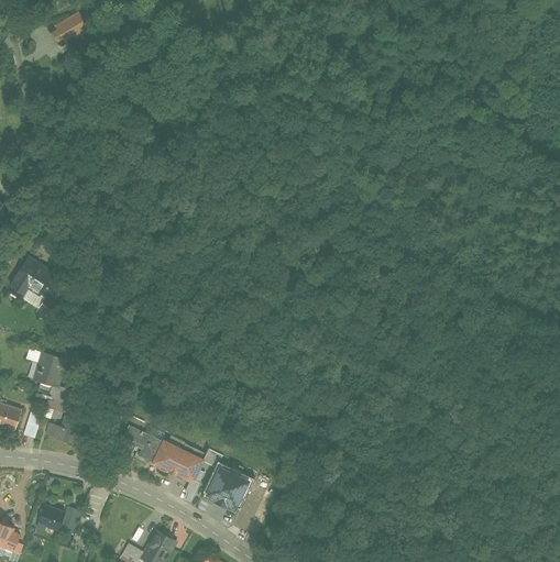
[(69,12),(51,21),(59,40),(78,30),(69,12)]
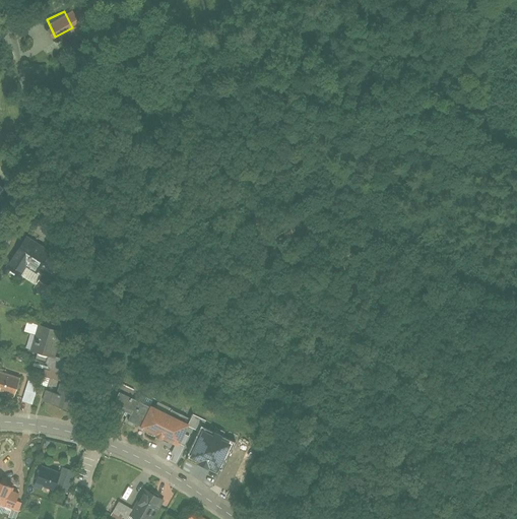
[(35,272),(48,249),(25,236),(5,269),(18,277),(24,266),(35,272)]
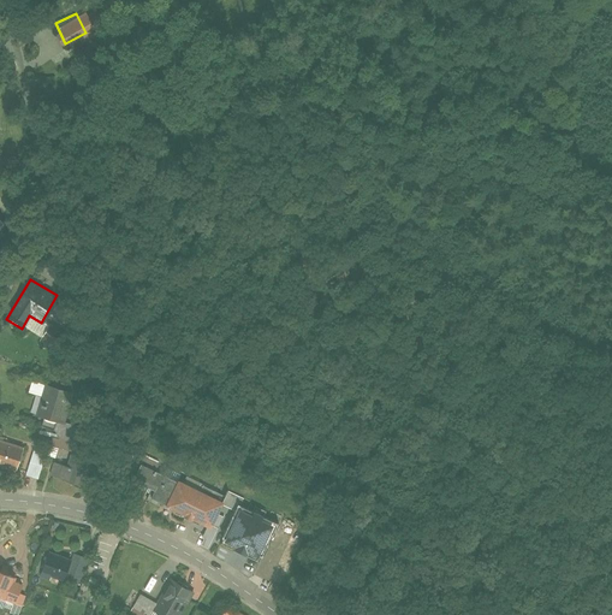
[(31,380),(28,392),(41,396),(45,385),(31,380)]
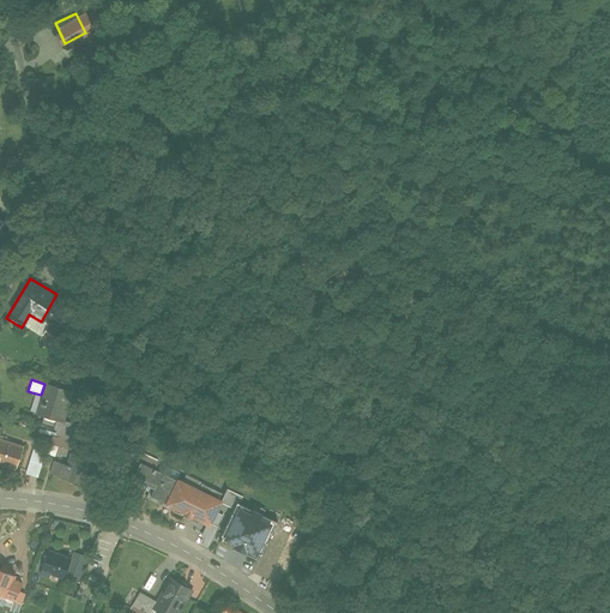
[(37,418),(60,424),(67,392),(44,388),(37,418)]
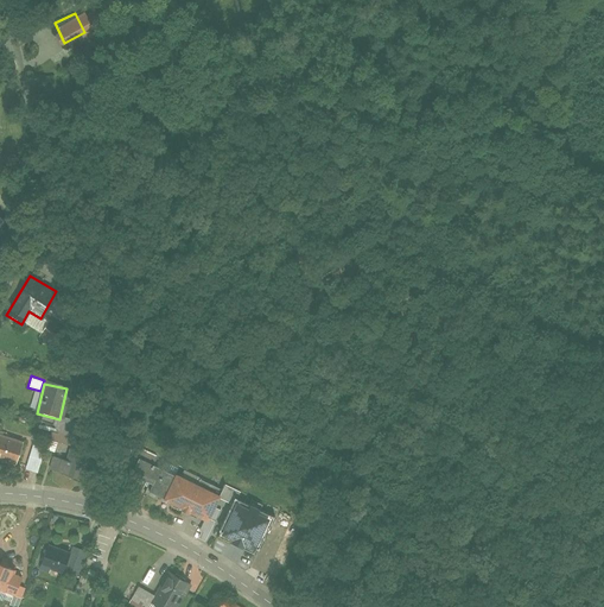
[(0,467),(13,472),(20,444),(0,438),(0,467)]
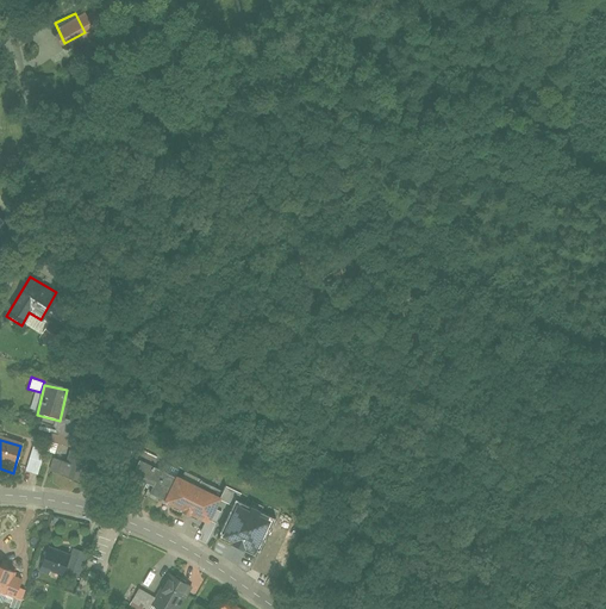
[(80,479),(87,453),(50,442),(43,468),(80,479)]
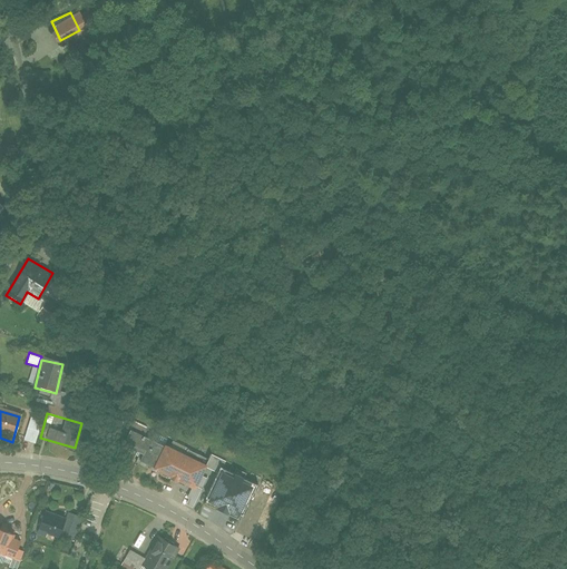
[(29,417),(25,441),(36,443),(40,419),(29,417)]
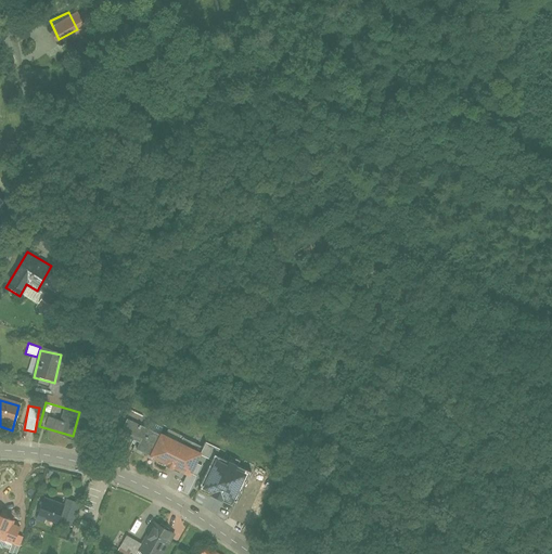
[(132,449),(149,458),(161,434),(128,417),(120,433),(137,440),(132,449)]
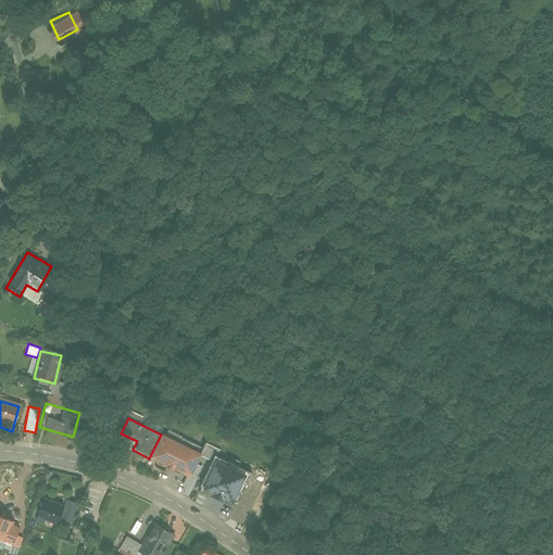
[(149,458),(187,478),(190,472),(199,454),(161,434),(149,458)]
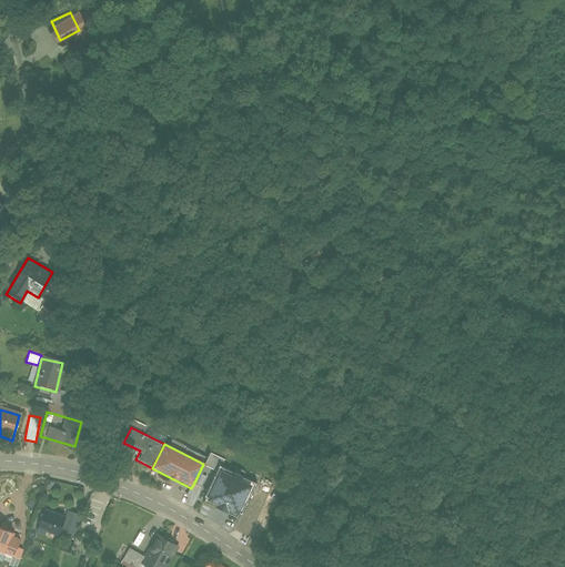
[(203,464),(194,483),(243,508),(258,479),(209,454),(203,464)]
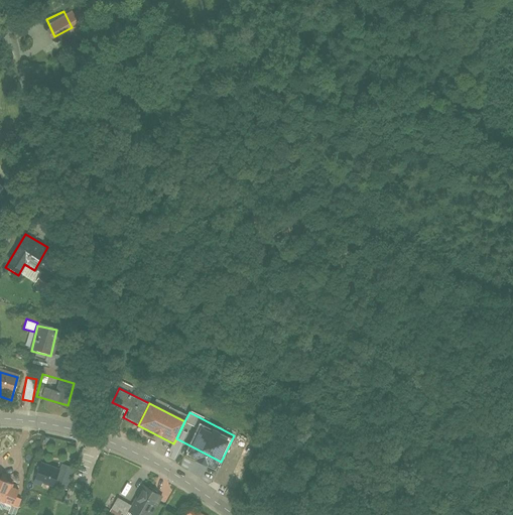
[(53,487),(59,472),(40,464),(34,479),(53,487)]
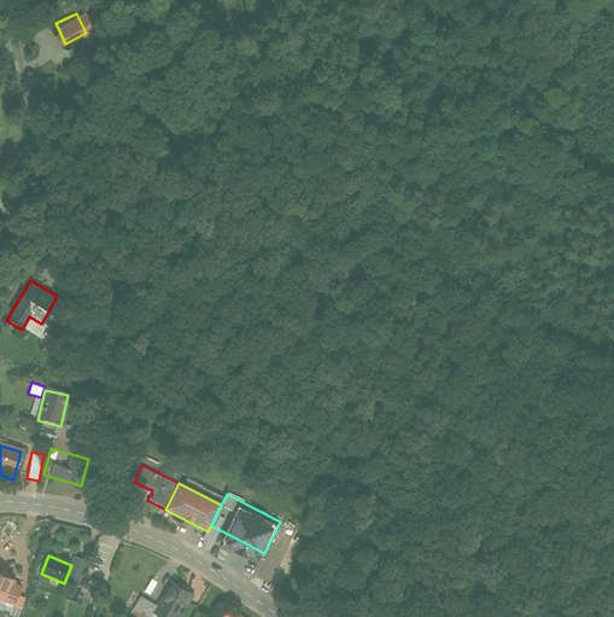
[(71,565),(64,583),(79,588),(89,562),(75,556),(71,565)]
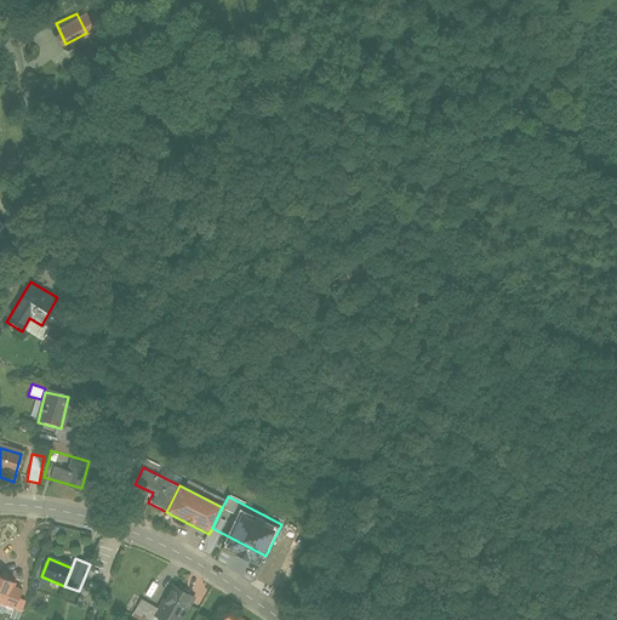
[(0,602),(13,608),(21,591),(11,587),(13,582),(0,576),(0,602)]
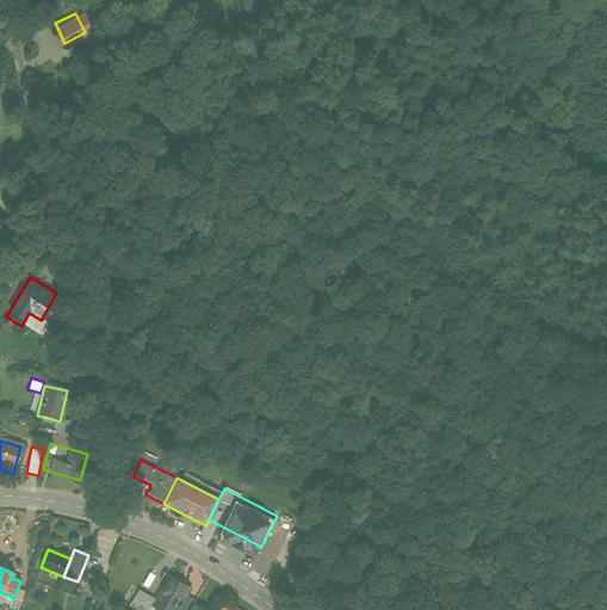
[(178,609),(190,590),(166,577),(153,599),(149,607),(154,609),(178,609)]
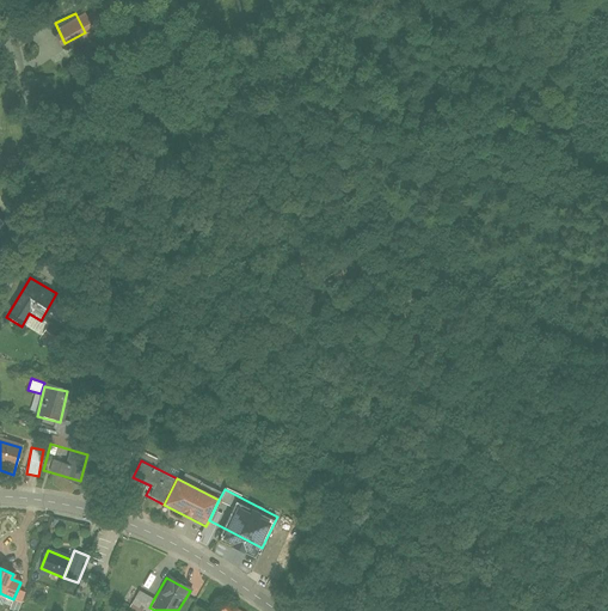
[(147,610),(149,608),(153,600),(139,592),(130,605),(140,610),(147,610)]
